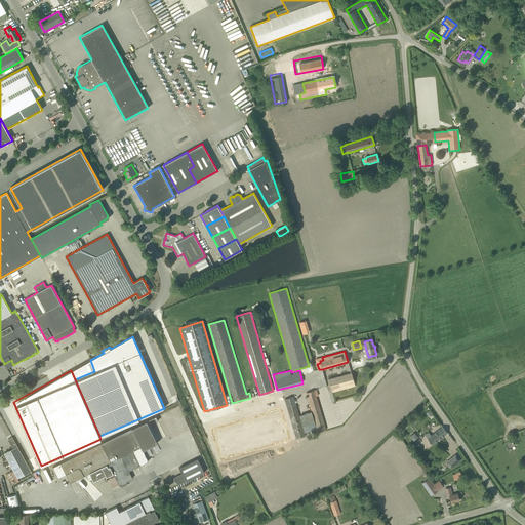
[(355,386),(352,373),(324,380),(327,391),(331,389),(332,392),(355,386)]
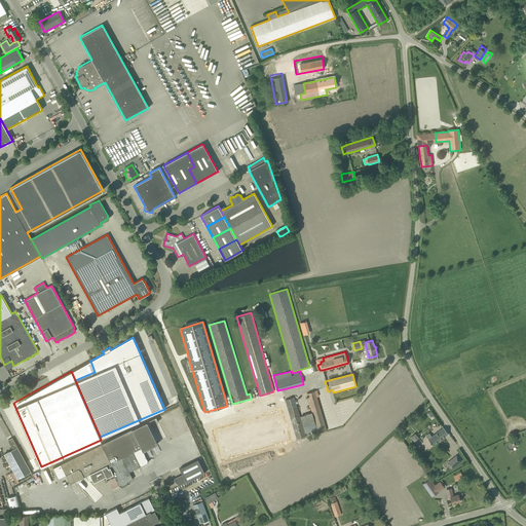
[(307,393),(312,412),(300,416),(303,425),(315,422),(318,433),(327,430),(314,390),(307,393)]
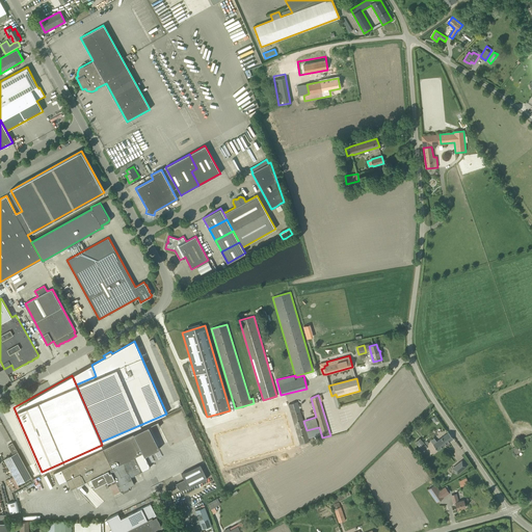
[(300,444),(310,442),(297,401),(289,404),(300,444)]
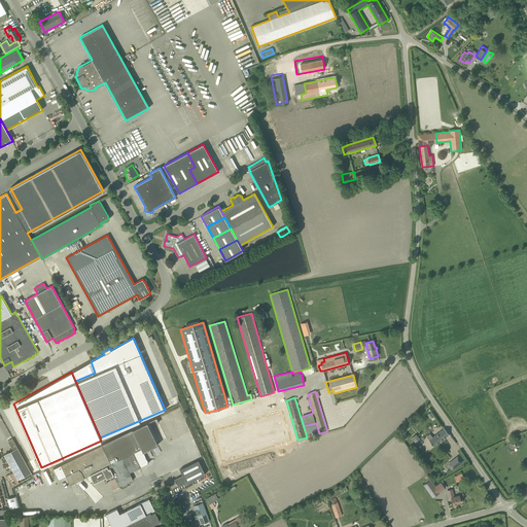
[(283,410),(214,430),(222,460),(292,440),(283,410)]
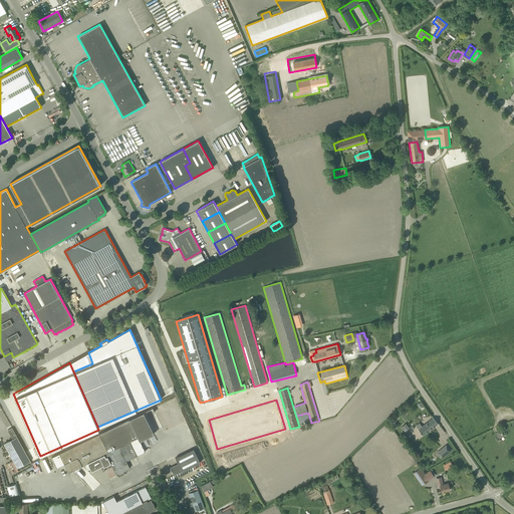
[(87,463),(91,471),(103,465),(109,478),(114,476),(114,478),(117,476),(117,477),(125,473),(124,473),(126,472),(126,470),(130,468),(126,461),(146,451),(140,441),(154,434),(144,412),(99,434),(59,454),(64,463),(58,466),(62,475),(73,470),(75,472),(81,466),(87,463)]
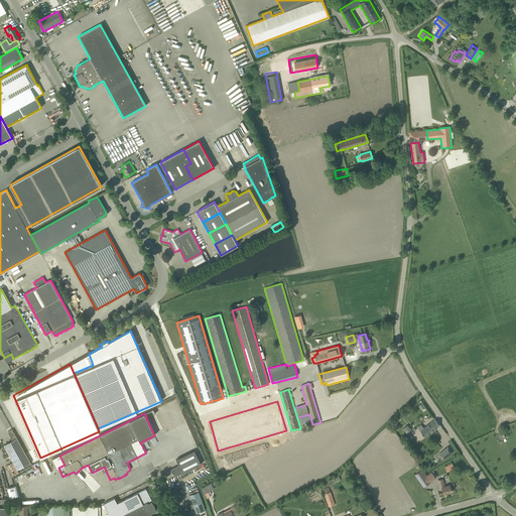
[(439,425),(434,419),(420,431),(425,436),(439,425)]
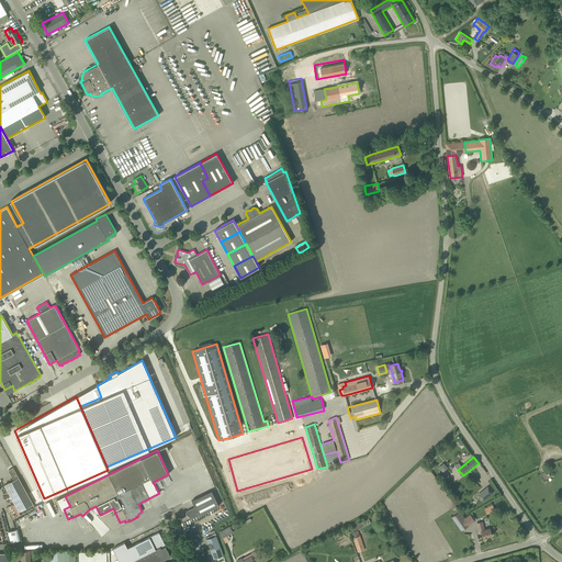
[(438,468),(444,476),(450,472),(444,463),(438,468)]
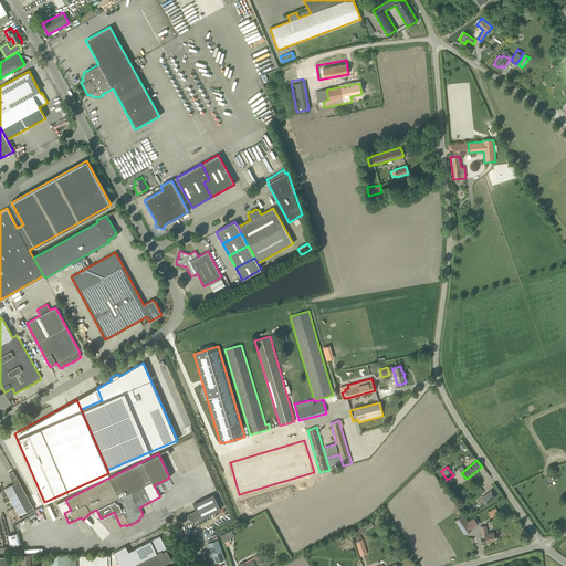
[(13,483),(4,489),(19,516),(33,507),(13,471),(8,473),(13,483)]
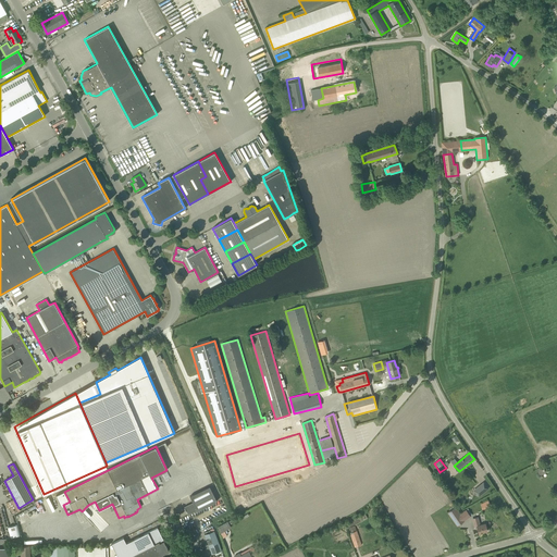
[(196,481),(209,474),(208,472),(195,479),(196,481)]
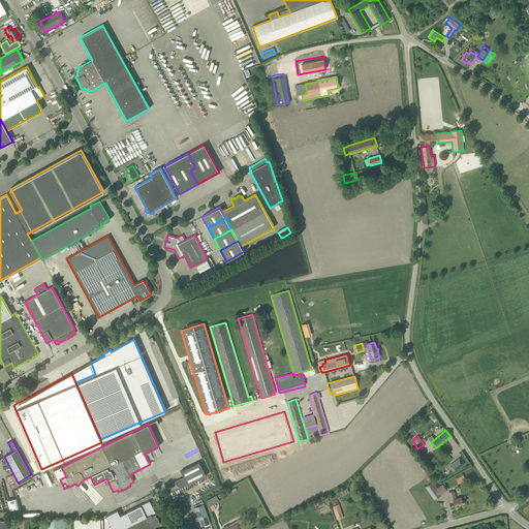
[(448,464),(453,470),(462,462),(458,457),(448,464)]
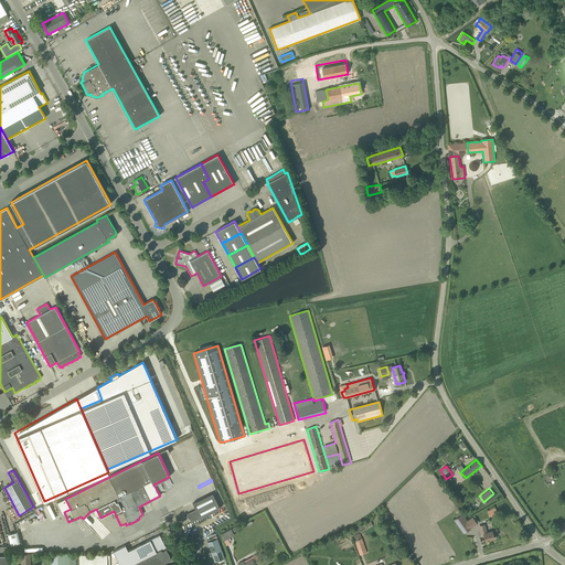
[(195,510),(187,514),(191,522),(200,518),(200,519),(220,509),(213,493),(192,503),(195,510)]
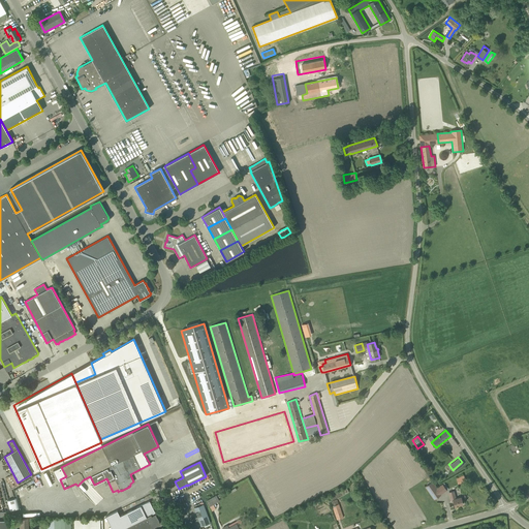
[(464,475),(459,478),(457,479),(459,484),(466,480),(464,475)]
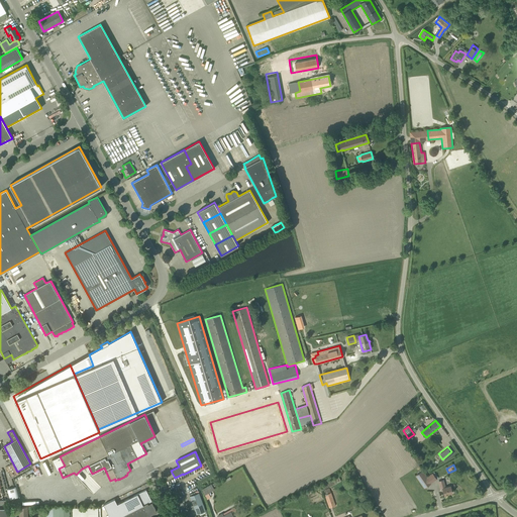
[(436,479),(433,475),(432,473),(427,477),(422,471),(416,476),(424,488),(431,484),(436,479)]
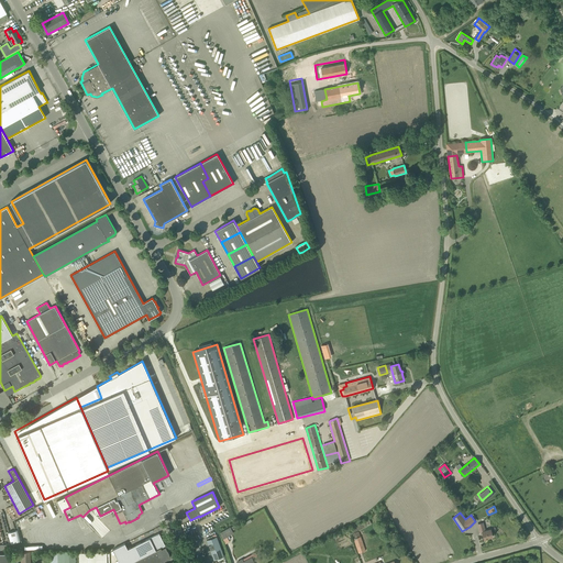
[(366,526),(372,523),(370,519),(356,526),(360,531),(367,527),(366,526)]
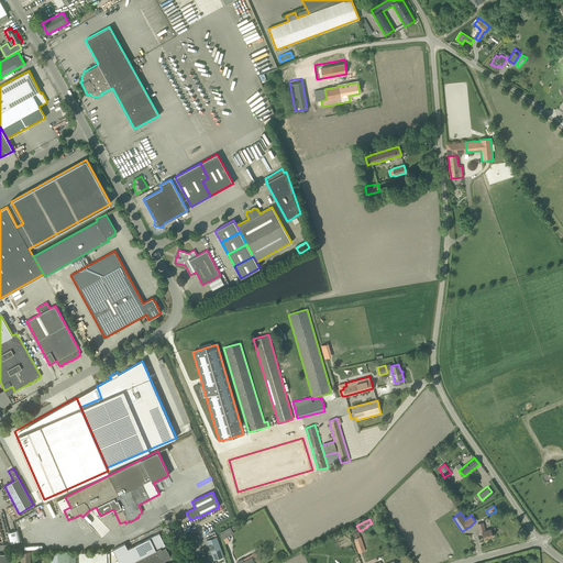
[(493,537),(490,529),(485,531),(483,522),(478,525),(481,532),(482,532),(484,539),(493,537)]
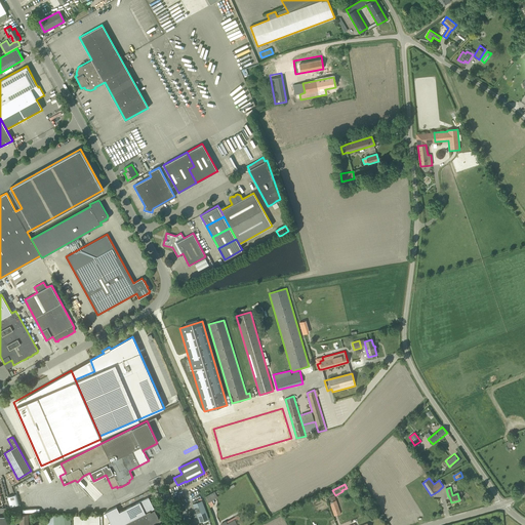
[(207,500),(216,495),(214,491),(205,497),(207,500)]
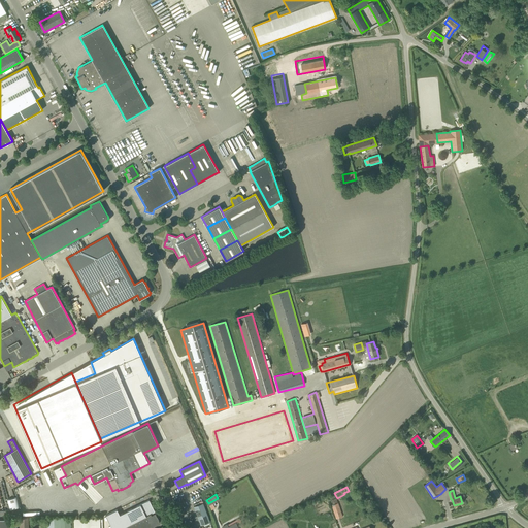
[(19,507),(17,497),(7,499),(10,509),(19,507)]
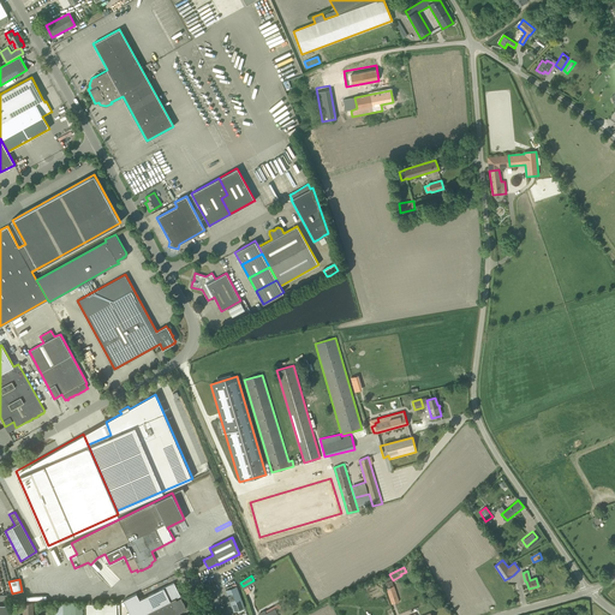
[(399,602),(393,586),(392,580),(384,583),(392,604),(399,602)]
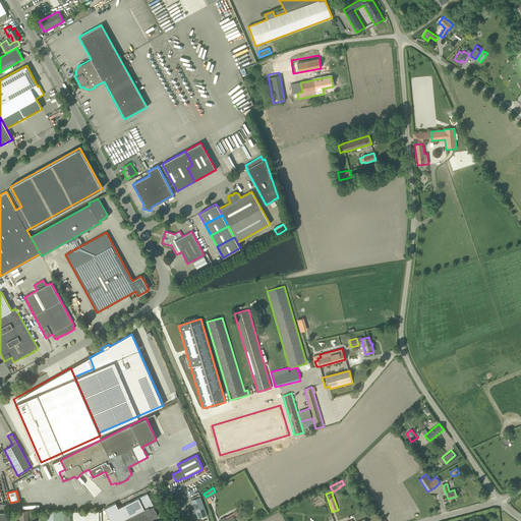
[(153,505),(147,494),(118,508),(115,503),(104,509),(110,520),(119,520),(149,507),(153,505)]
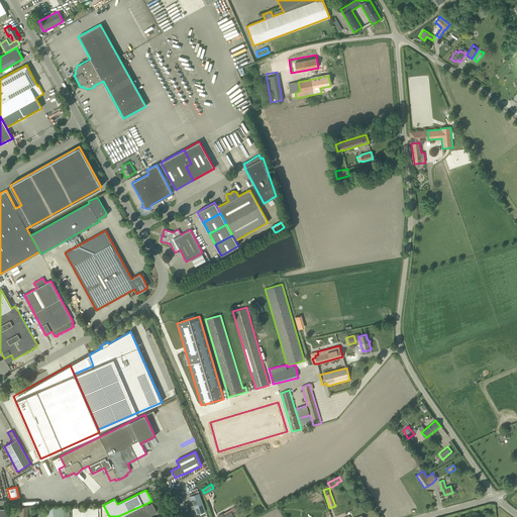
[(193,515),(197,514),(205,511),(199,493),(190,496),(193,504),(190,506),(193,515)]
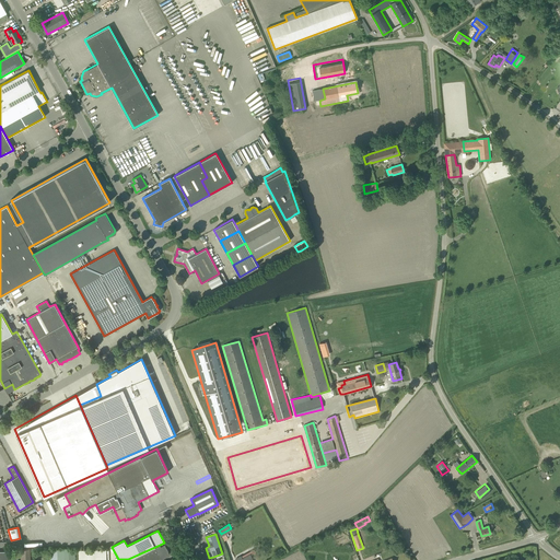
[(160,545),(128,559),(156,559),(161,559),(170,553),(168,550),(166,547),(165,544),(161,546),(160,545)]
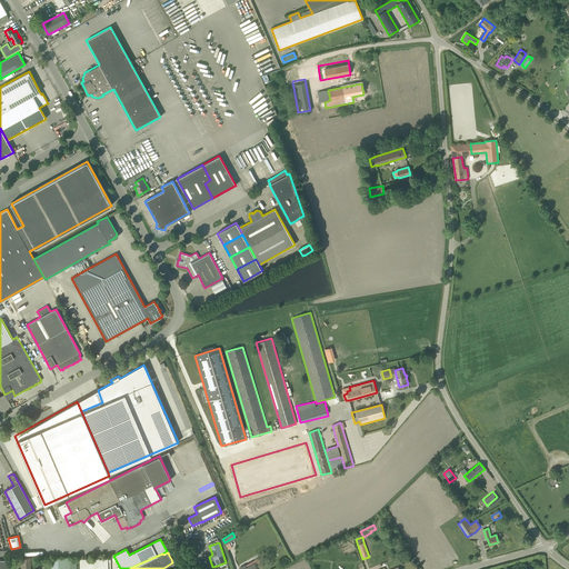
[(9,568),(9,558),(0,558),(0,568),(9,568)]
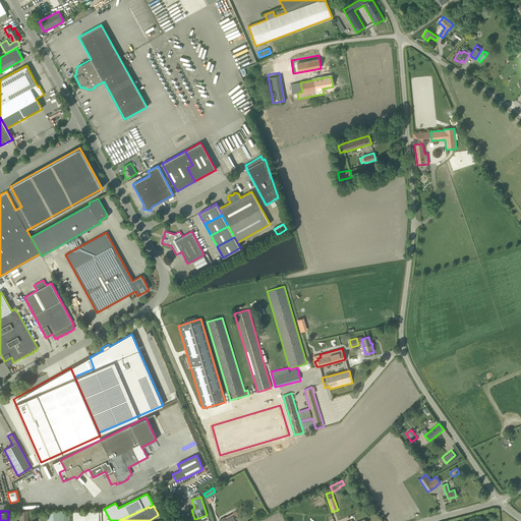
[(19,520),(27,520),(27,511),(19,511),(19,520)]
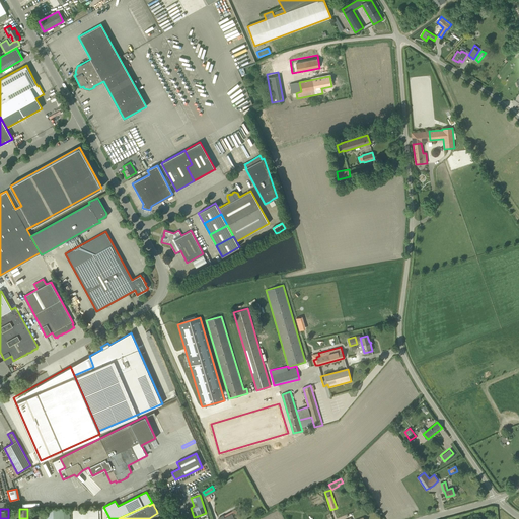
[(69,518),(69,511),(63,511),(63,509),(46,509),(46,518),(69,518)]
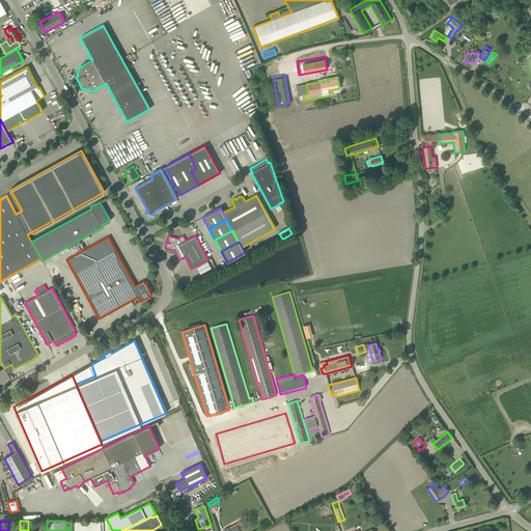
[(74,530),(103,530),(103,521),(75,522),(74,530)]
